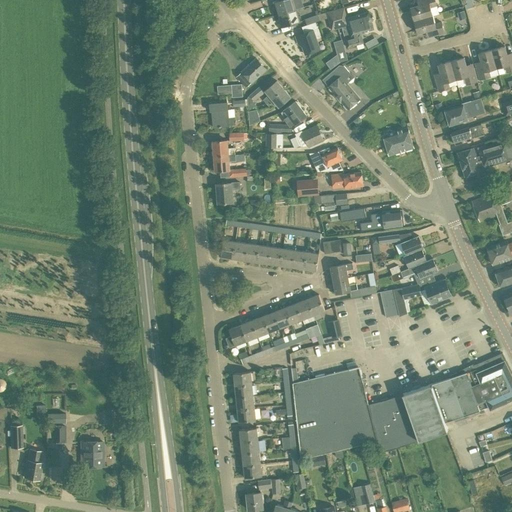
[(282,0),(275,2),(279,14),(296,9),(304,7),(301,0),(282,0)]
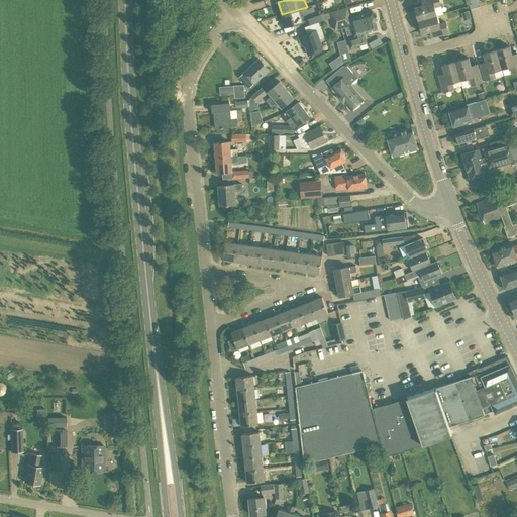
[(329,0),(331,10),(338,8),(336,0),(329,0)]
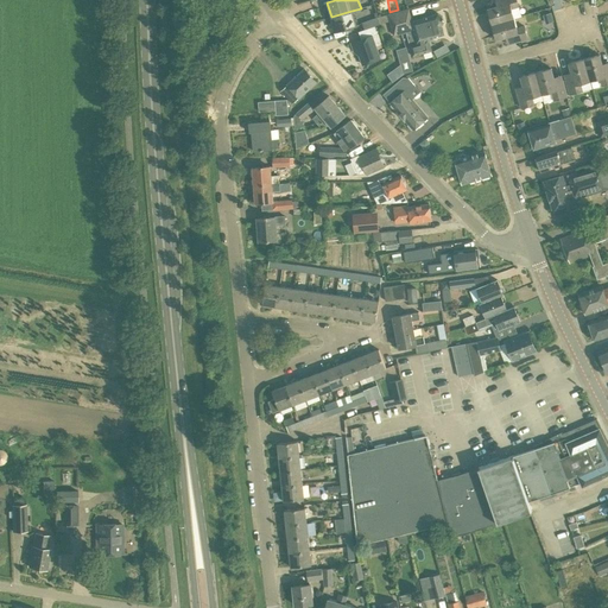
[(492,24),(514,18),(512,8),(519,7),(517,0),(499,0),(501,5),(488,10),(492,24)]
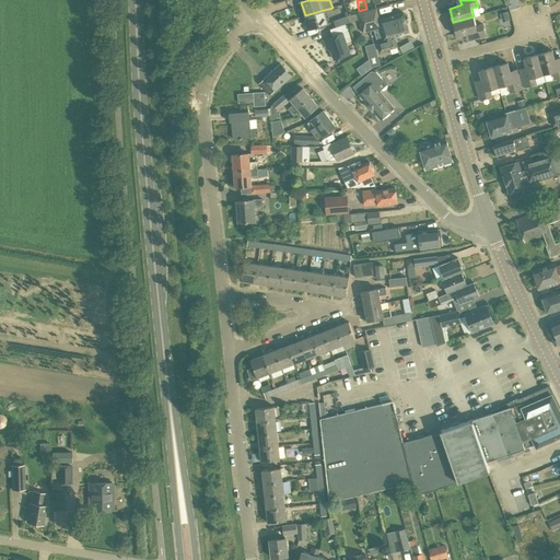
[(409,20),(407,15),(404,13),(380,20),(376,8),(357,13),(362,33),(374,31),(380,51),(397,47),(394,36),(409,32),(407,23),(409,20)]
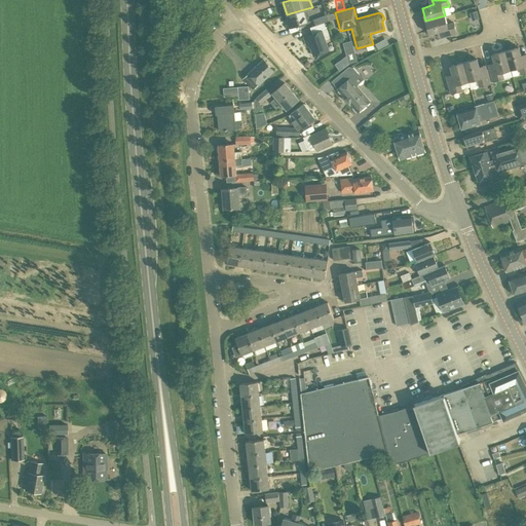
[(304,9),(287,14),(291,27),(308,22),(304,9)]
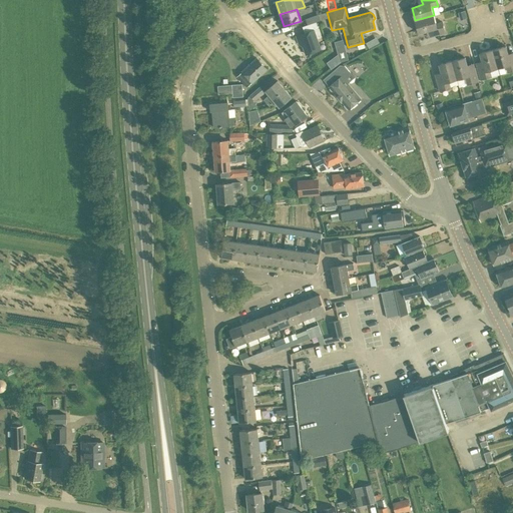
[(321,49),(317,39),(322,37),(317,22),(321,20),(319,14),(305,19),(308,25),(306,26),(308,32),(297,36),(300,44),(302,43),(307,54),(321,49)]
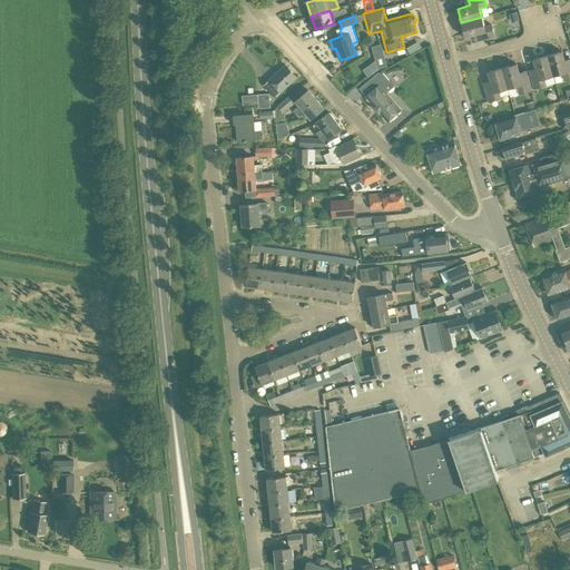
[(482,17),(461,22),(465,37),(478,33),(480,40),(494,36),(491,25),(484,26),(482,17)]
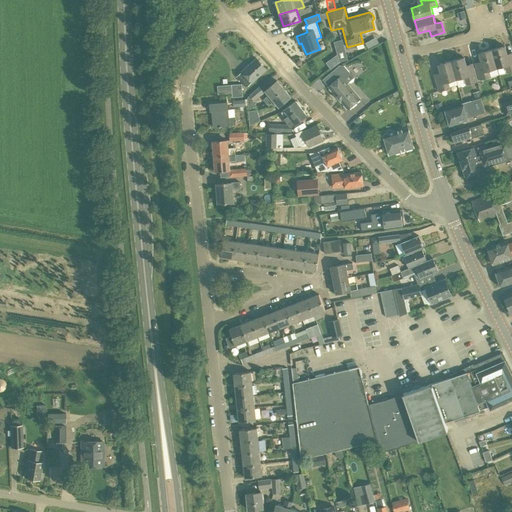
[(342,40),(334,42),(336,51),(345,49),(342,40)]
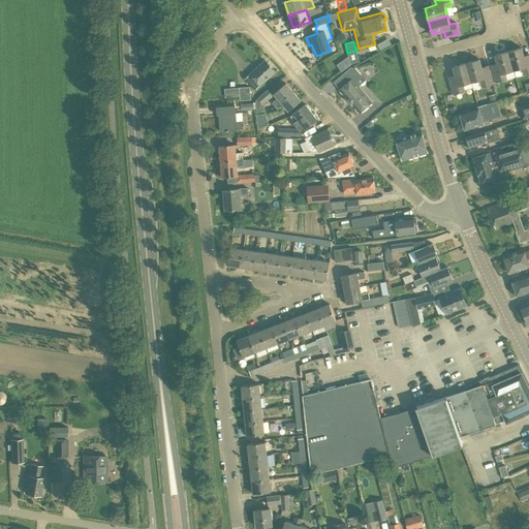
[(508,52),(514,70),(521,68),(523,75),(528,73),(528,58),(525,60),(522,48),(508,52)]
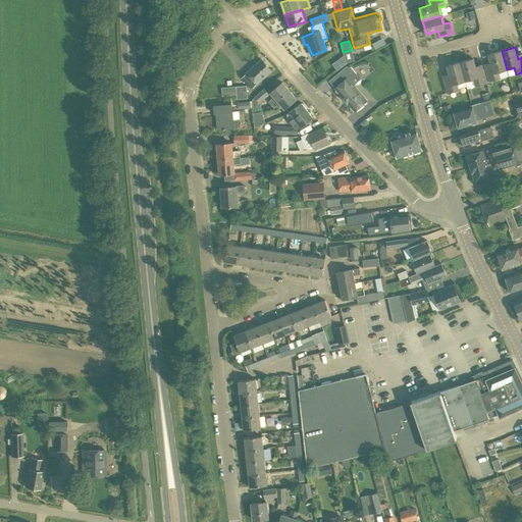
[(499,71),(507,69),(502,51),(488,54),(491,66),(485,68),(488,82),(501,79),(499,71)]
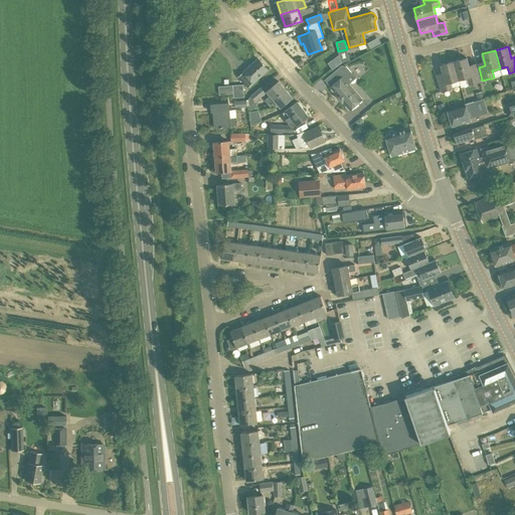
[(454,61),(459,79),(466,77),(469,86),(481,82),(477,67),(470,69),(467,57),(454,61)]
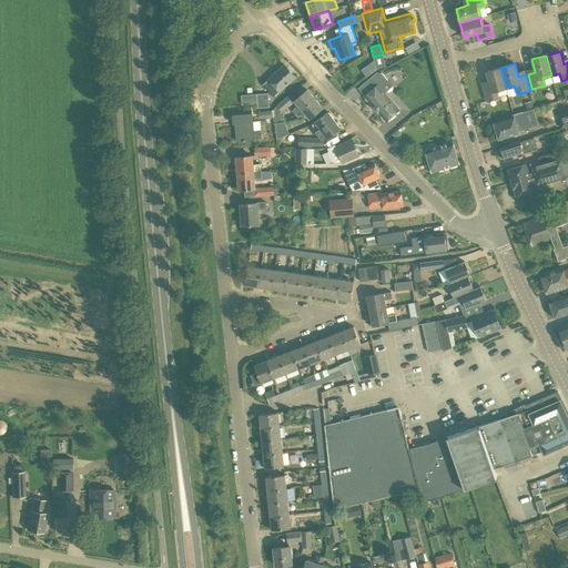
[(280,92),(295,77),(284,64),(269,80),(263,85),(273,97),(279,91),(280,92)]
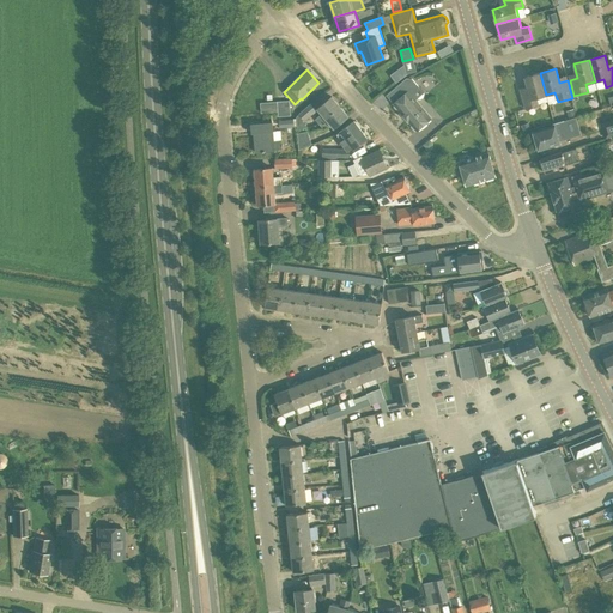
[(536,98),(546,95),(540,73),(525,78),(528,91),(521,93),(526,109),(538,105),(536,98)]
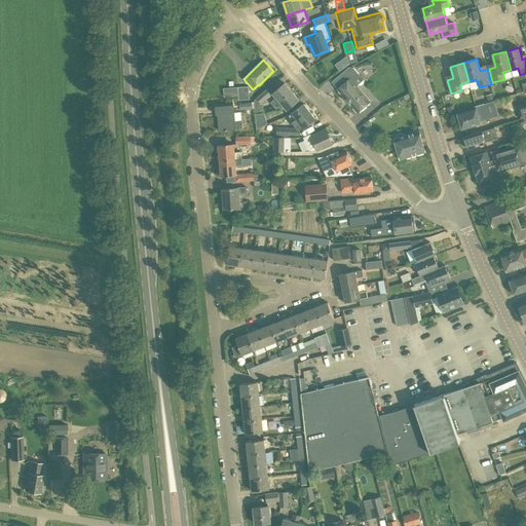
[(358,112),(370,102),(357,86),(364,80),(353,68),(348,67),(332,81),(358,112)]
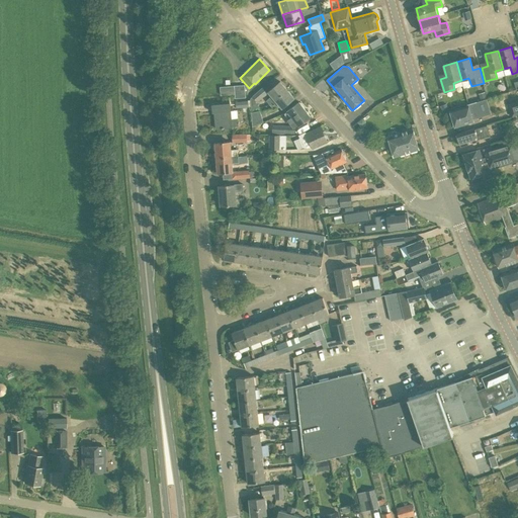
[(270,105),(287,90),(280,82),(268,92),(272,96),(266,101),(270,105)]
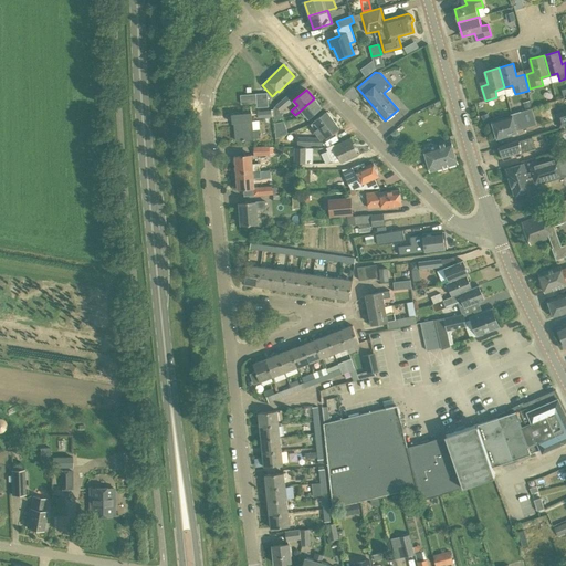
[(257,103),(255,94),(240,95),(241,104),(257,103)]
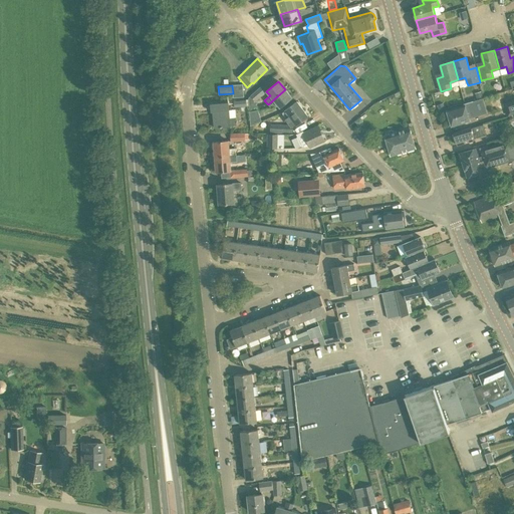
[(248,99),(249,106),(249,105),(265,93),(260,86),(250,95),(250,96),(248,98),(248,99)]
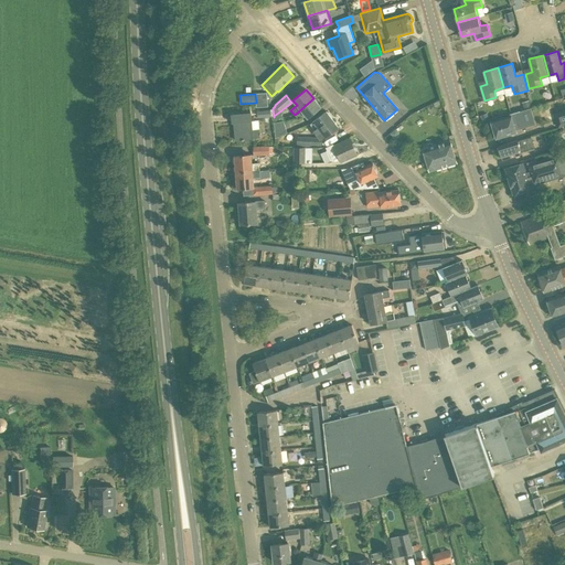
[(313,98),(295,115),(298,118),(304,114),(308,118),(321,107),(313,98)]
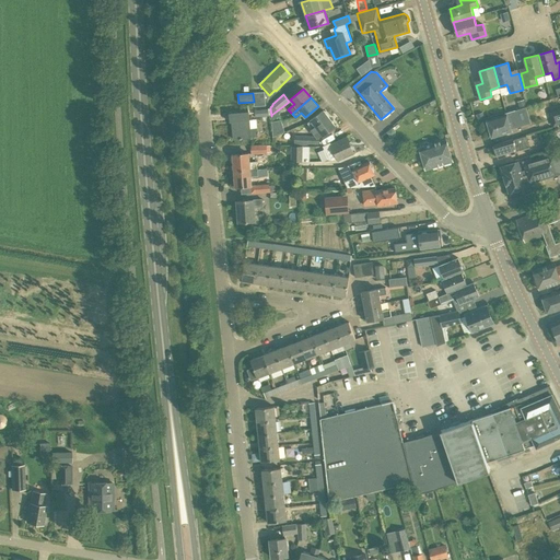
[(255,117),(271,116),(270,108),(255,111),(255,117)]
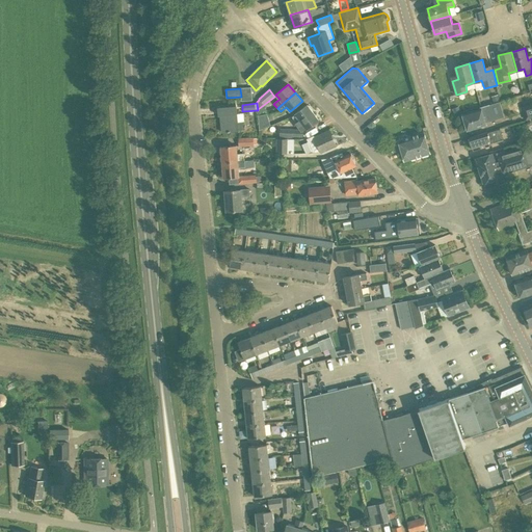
[(526,121),(531,118),(531,103),(522,107),(526,121)]
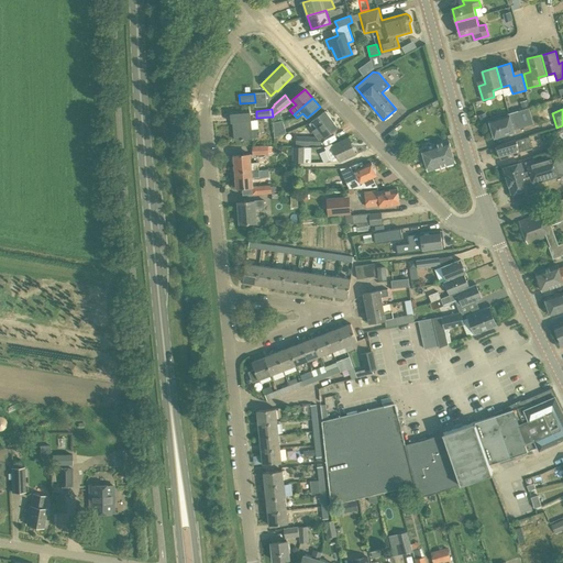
[(318,127),(313,130),(313,131),(319,139),(324,135),(326,136),(338,128),(326,111),(312,120),(318,127)]
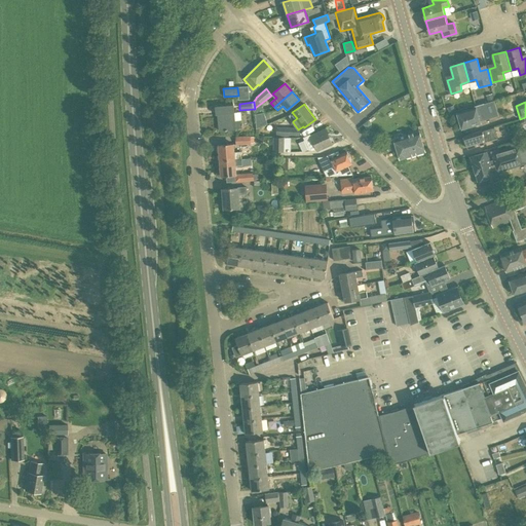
[(490,117),(486,105),(476,108),(457,113),(457,115),(456,116),(457,119),(459,120),(460,122),(459,124),(459,126),(461,127),(462,129),(481,123),(480,120),(490,117)]
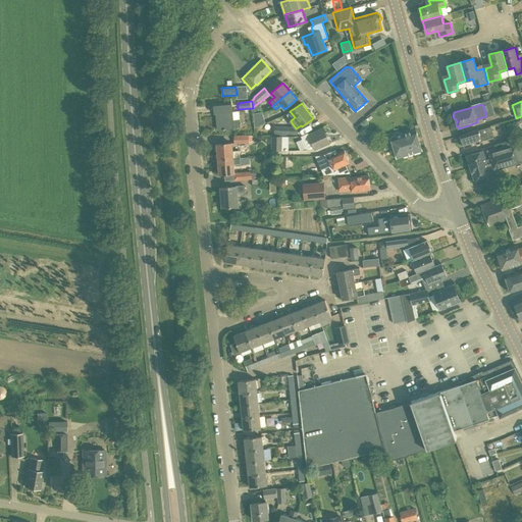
[(232,120),(231,105),(214,106),(214,113),(216,113),(217,129),(233,128),(233,127),(241,127),(240,119),(232,120)]
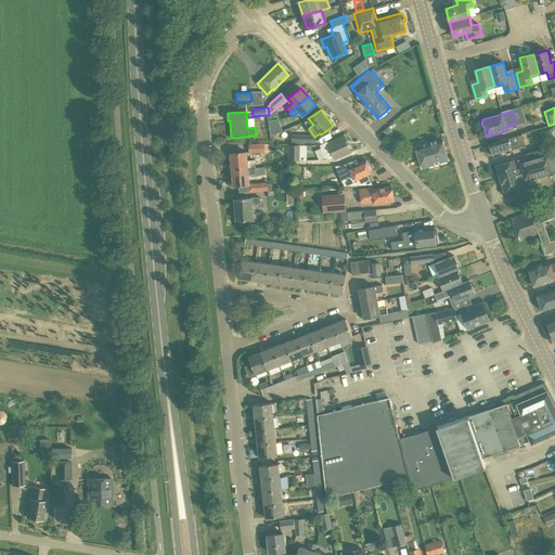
[(270,137),(282,131),(279,118),(269,120),(270,137)]
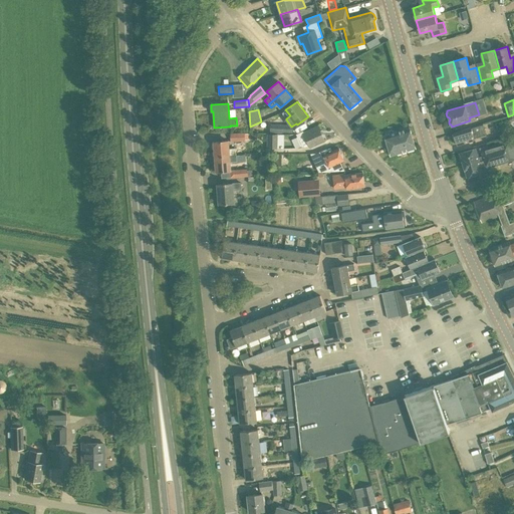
[(283,135),(283,124),(270,124),(270,134),(283,135)]
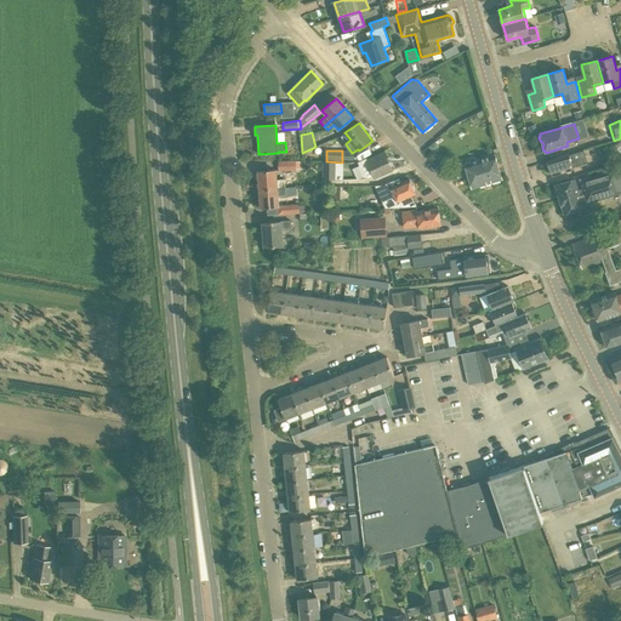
[(552,176),(573,170),(573,169),(588,164),(584,151),(548,160),(552,176)]
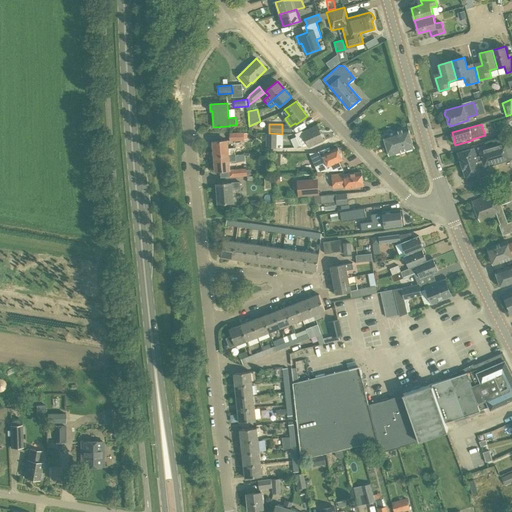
[(302,131),(295,134),(301,147),(309,147),(324,140),(317,125),(302,132),(302,131)]
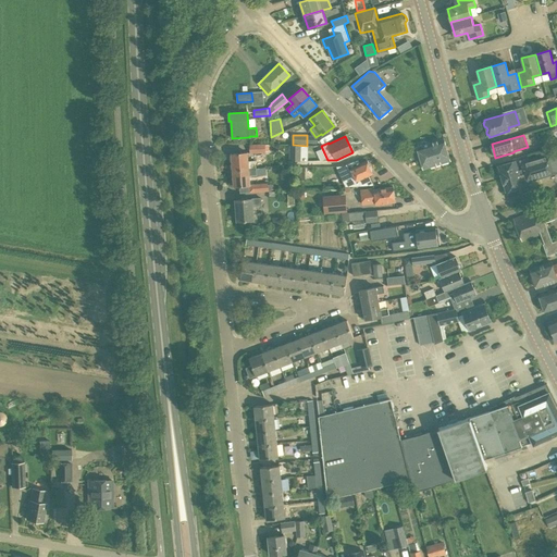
[(423,169),(450,161),(444,138),(417,146),(423,169)]
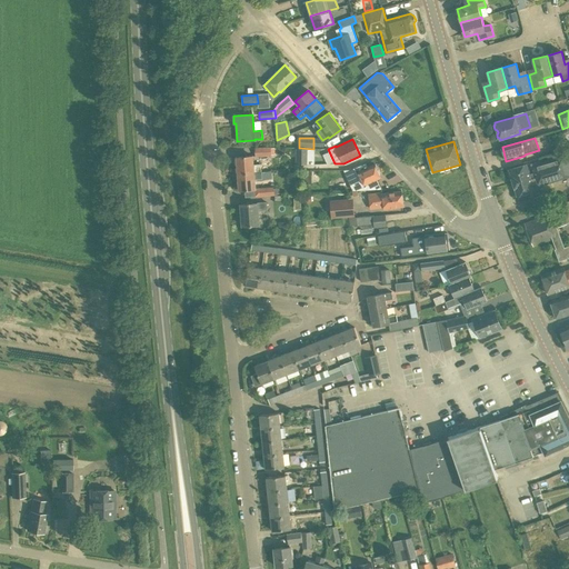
[(256,157),(271,157),(271,147),(255,148),(256,157)]
